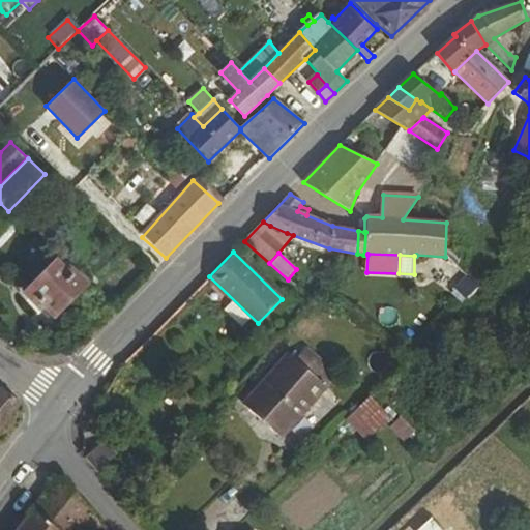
[(63,277),(51,264),(21,297),(33,310),(35,308),(49,320),(80,288),(66,274),(63,277)]
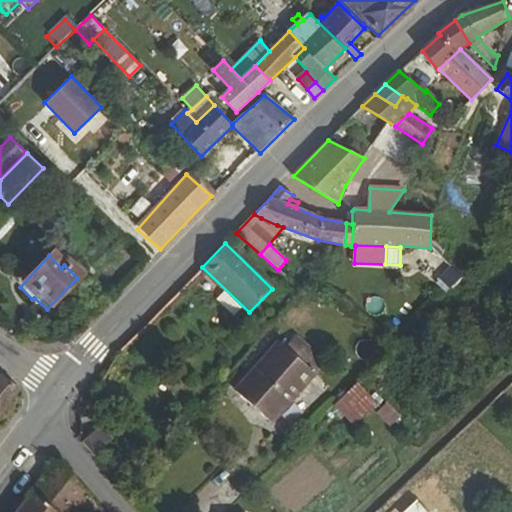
[(441,278),(452,288),(462,278),(451,267),(441,278)]
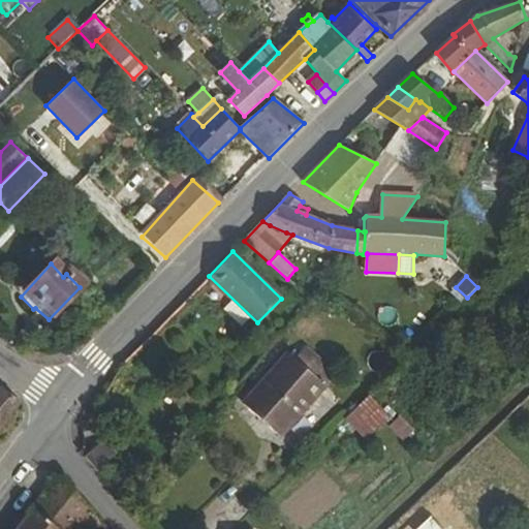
[(243,403),(280,436),(325,385),(323,383),(319,380),(330,368),(306,346),(294,359),(288,352),(243,403)]
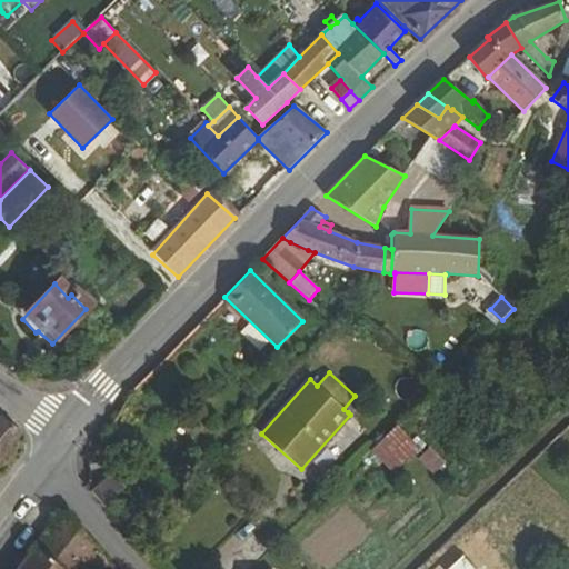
[(343,409),(348,412),(359,400),(355,396),(343,409)]
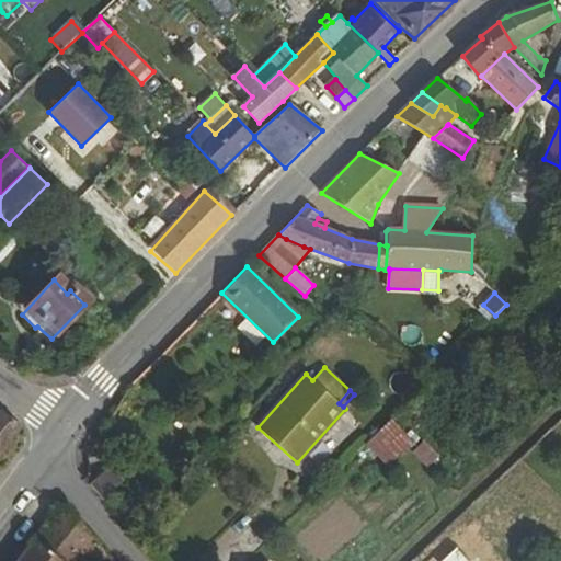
[(0,454),(22,426),(2,411),(0,410),(0,454)]
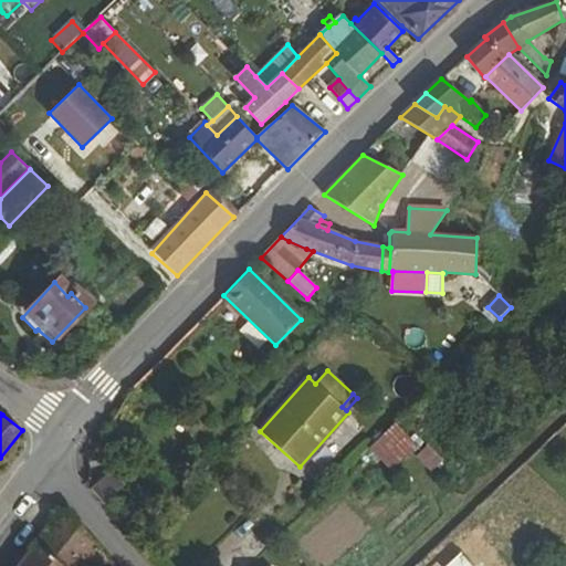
[(417,444),(396,423),(371,448),(392,469),(417,444)]
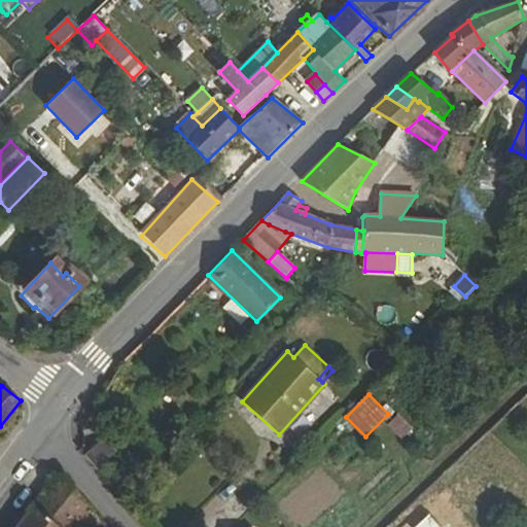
[(412,429),(398,415),(388,425),(401,438),(412,429)]
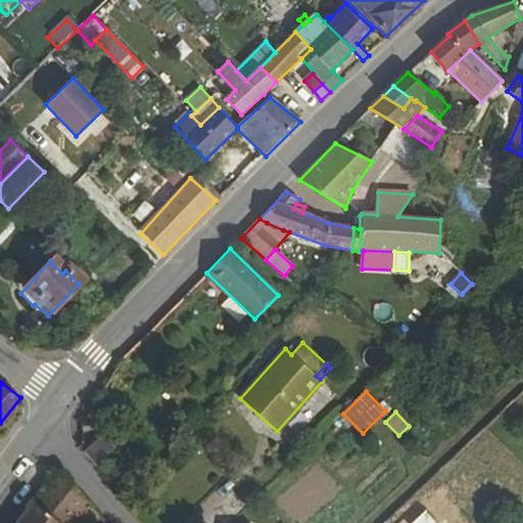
[(82,458),(93,470),(110,454),(100,441),(82,458)]
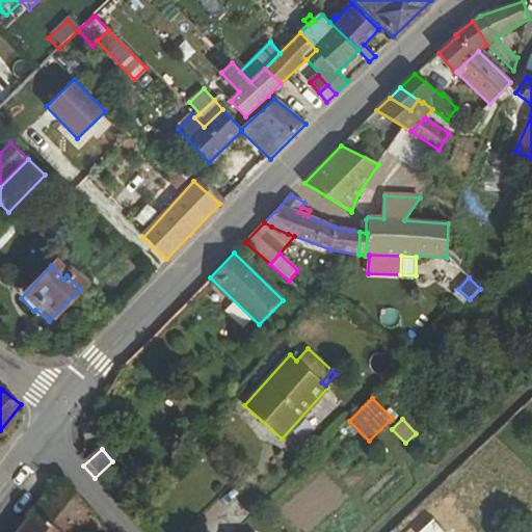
[(55,481),(17,531),(75,531),(90,512),(67,483),(55,481)]
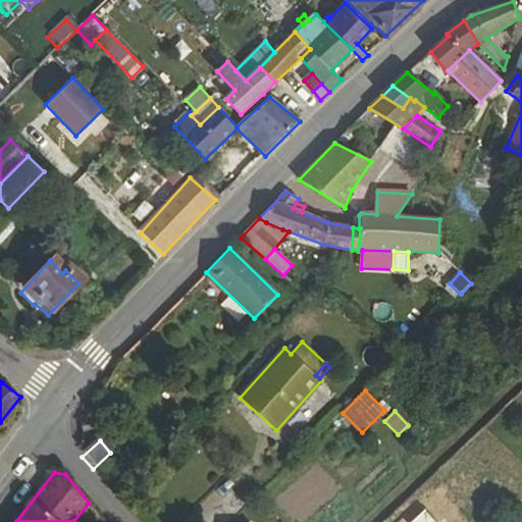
[(223,502),(203,518),(206,521),(225,521),(235,515),(223,502)]
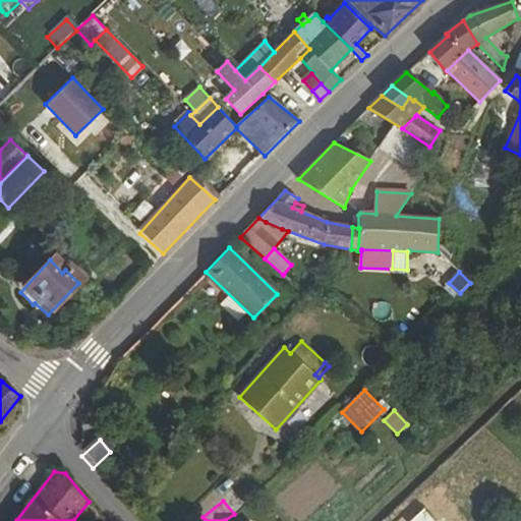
[(89,502),(73,520),(92,520),(99,513),(89,502)]
